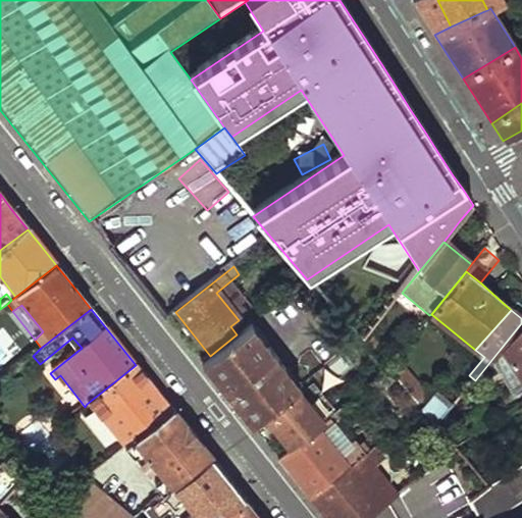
[(521,323),(500,350),(521,383),(521,323)]
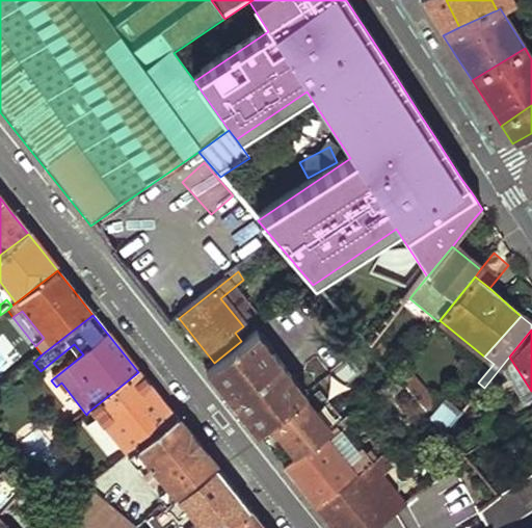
[(228,399),(256,436),(269,424),(303,396),(253,332),(241,341),(214,363),(205,371),(228,399)]
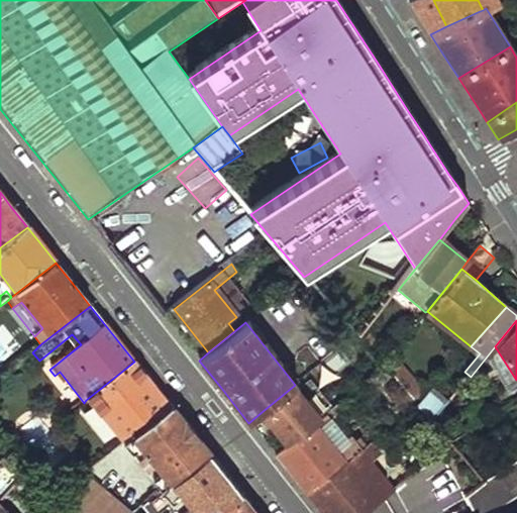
[(385,354),(366,330),(358,340),(376,362),(385,354)]
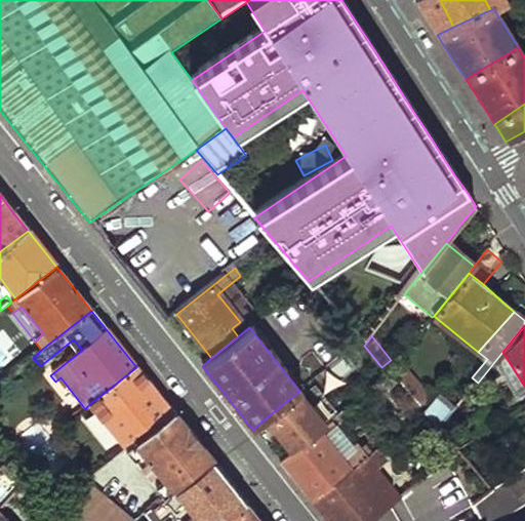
[(136,367),(87,406),(124,452),(172,412),(153,389),(136,367)]
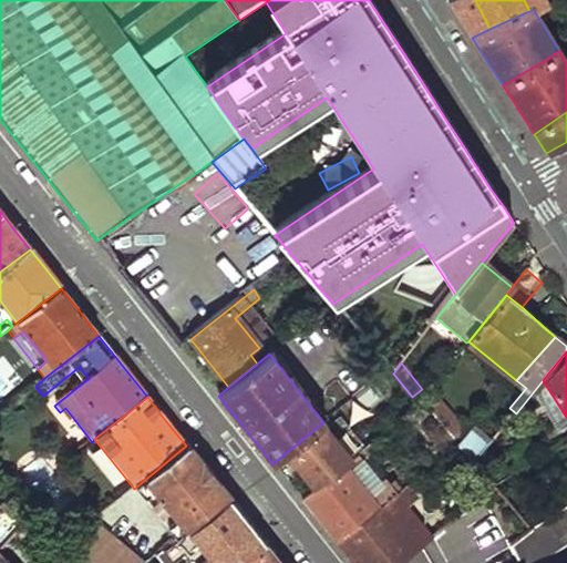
[(429,399),(420,406),(432,419),(453,443),(462,432),(437,401),(433,406),(429,399)]
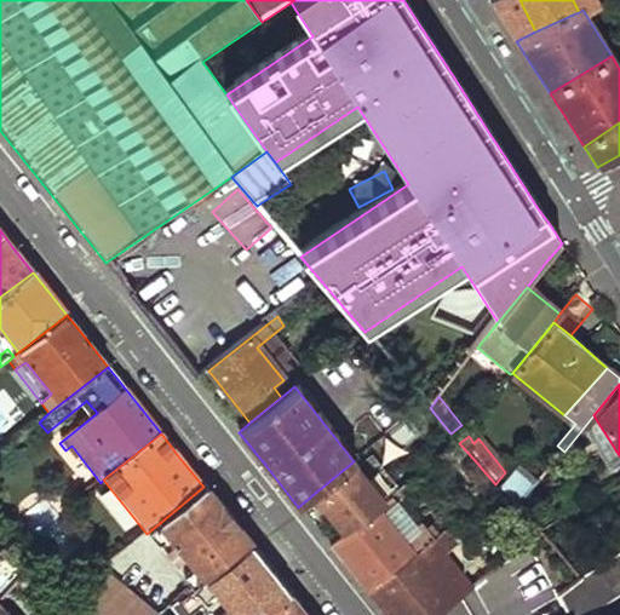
[(459,443),(442,457),(454,473),(472,458),(459,443)]
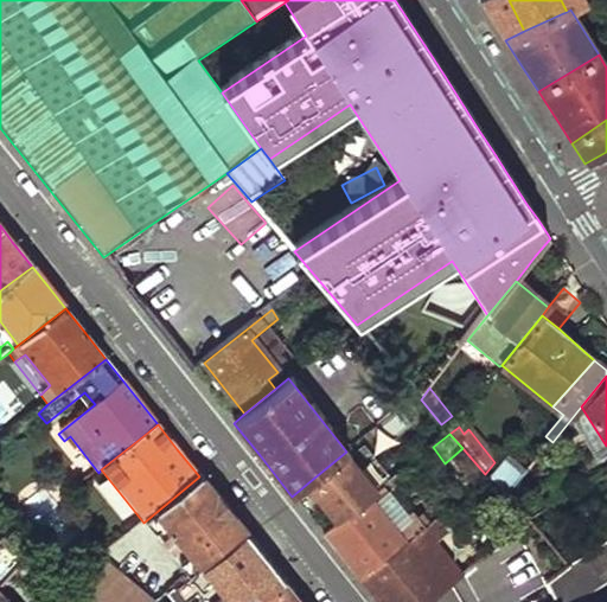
[(346,452),(307,484),(337,525),(381,490),(350,449),(346,452)]
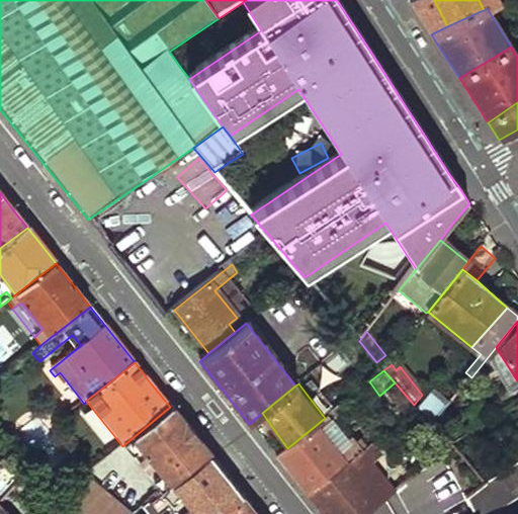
[(428,396),(417,408),(432,427),(444,411),(428,396)]
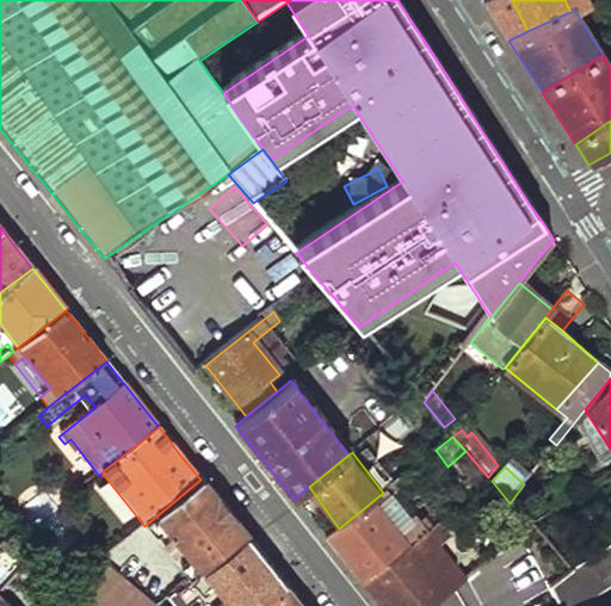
[(201,480),(144,526),(190,582),(245,536),(220,504),(201,480)]
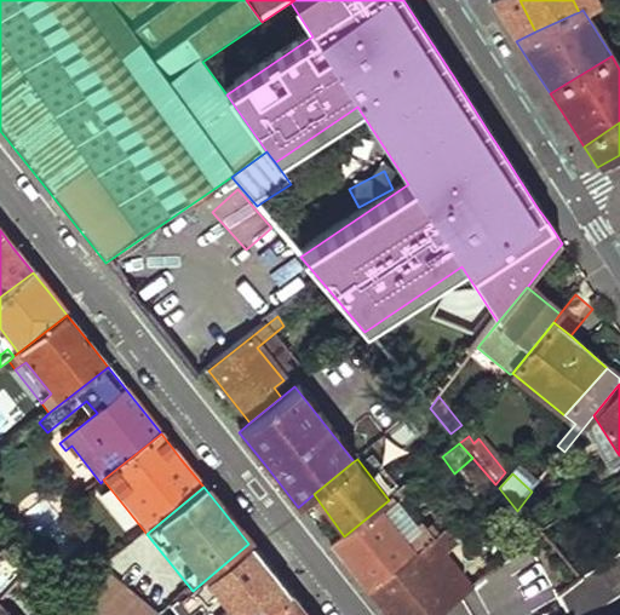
[(518,524),(512,529),(527,547),(540,536),(517,511),(499,488),(493,493),(518,524)]
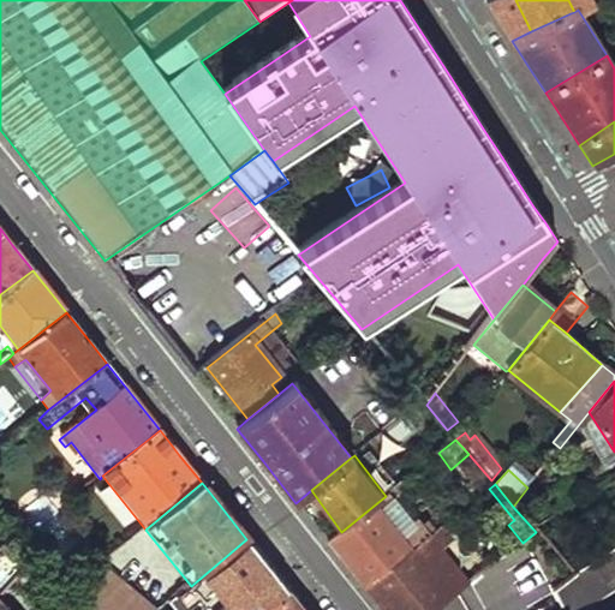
[(341,532),(327,543),(347,568),(365,590),(433,534),(425,526),(422,530),(416,524),(412,527),(399,537),(381,516),(394,506),(386,496),(341,532)]
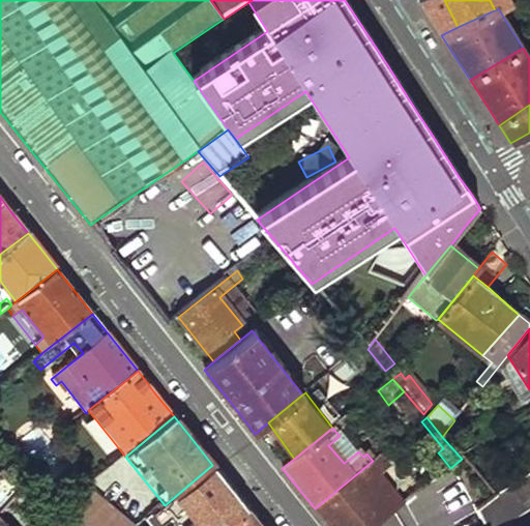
[(373,461),(315,508),(327,525),(378,525),(392,515),(412,499),(404,488),(393,497),(395,499),(385,507),(365,481),(375,473),(377,476),(387,467),(379,457),(373,461)]
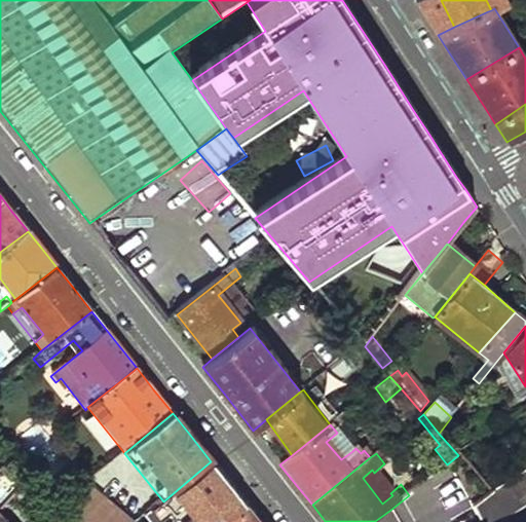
[(211,461),(163,501),(147,515),(152,521),(156,521),(157,520),(158,521),(166,521),(185,506),(198,521),(222,521),(245,505),(226,481),(211,461)]
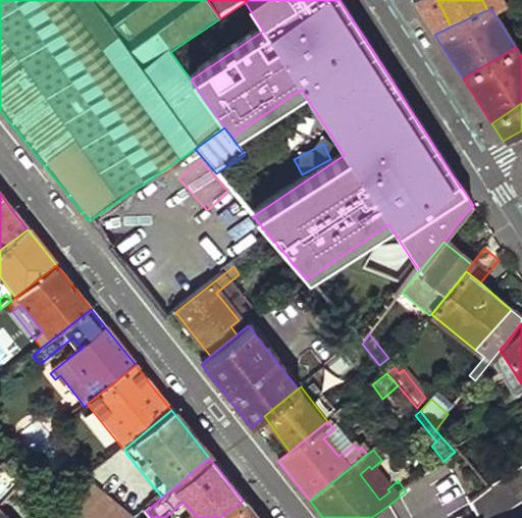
[(28,478),(9,461),(1,470),(20,485),(28,478)]
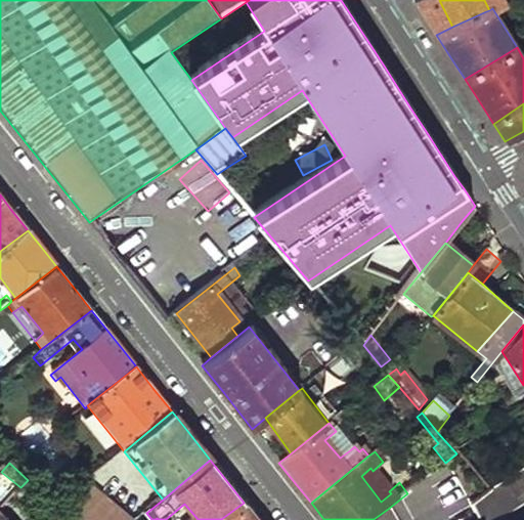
[(370,468),(361,476),(381,502),(391,493),(389,491),(373,471),(370,468)]
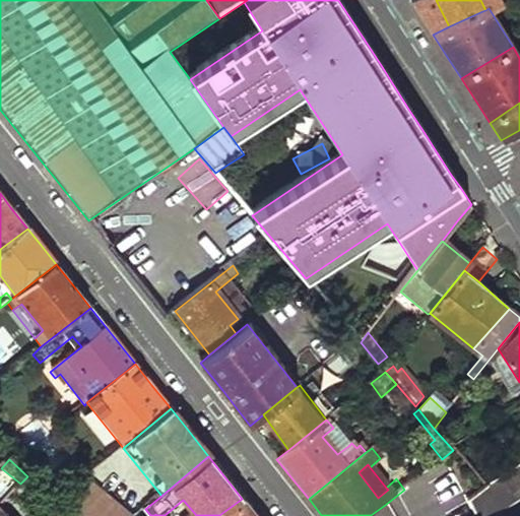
[(519,467),(467,504),(474,515),(496,515),(519,501),(519,467)]
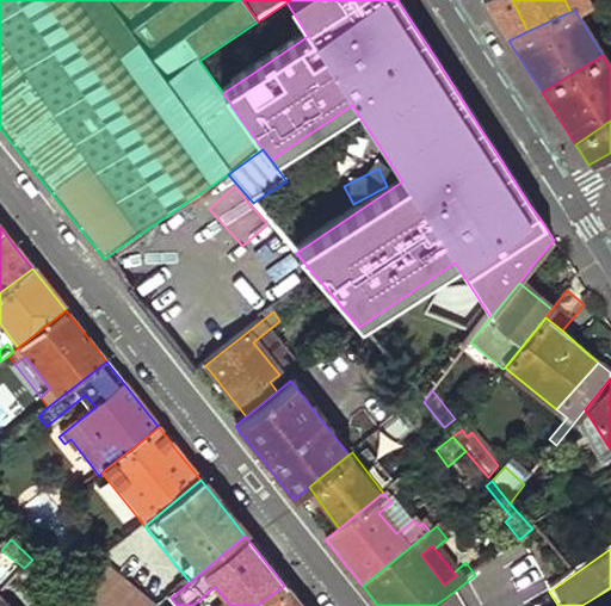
[(141,605),(96,567),(68,588),(85,603),(88,605),(141,605)]
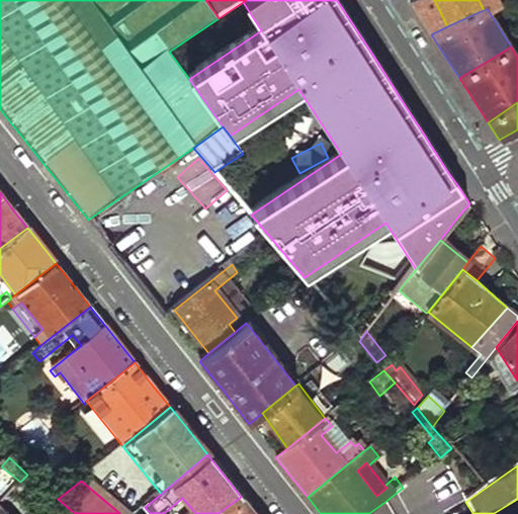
[(241,497),(219,513),(254,513),(250,508),(241,497)]
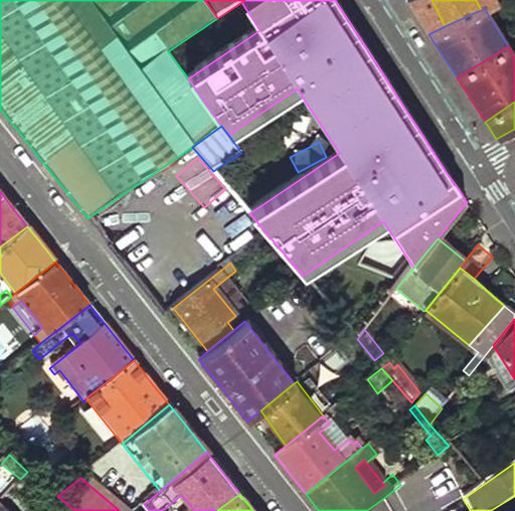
[(68,510),(71,508),(57,496),(42,510),(68,510)]
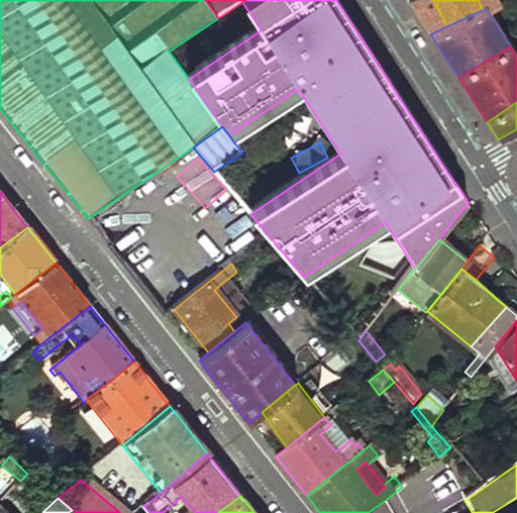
[(391,512),(383,502),(369,512),(391,512)]
